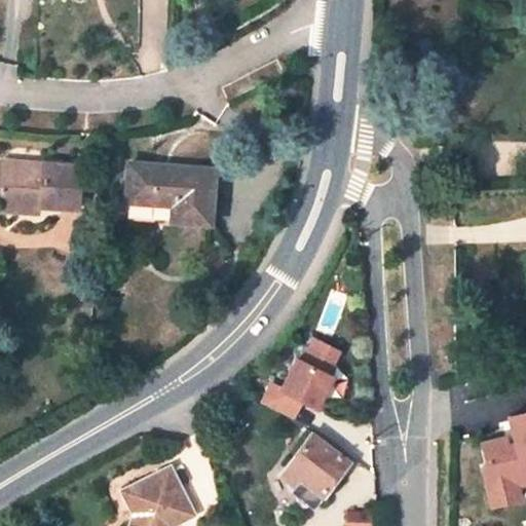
[(83,166),(5,161),(2,205),(40,208),(79,211),(83,166)]
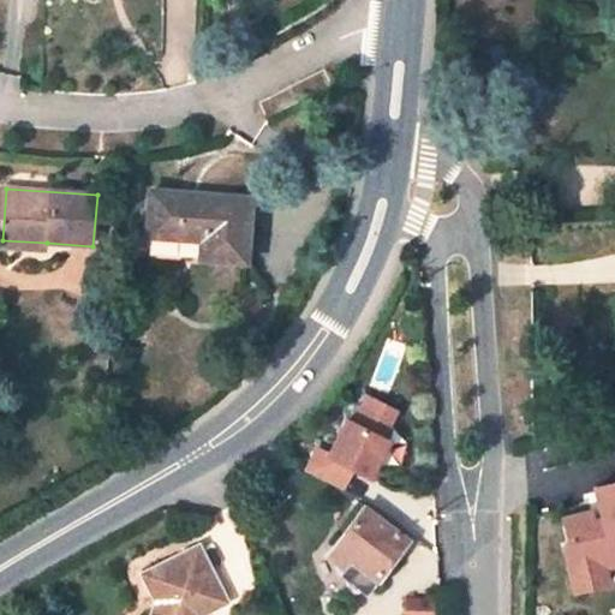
[(252,199),(151,192),(147,238),(203,240),(201,258),(248,262),(252,199)]
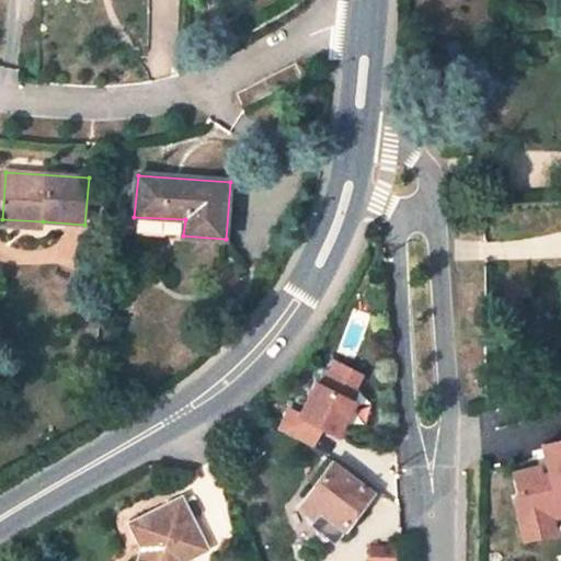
[(1,227),(42,230),(43,221),(2,219),(1,227)]
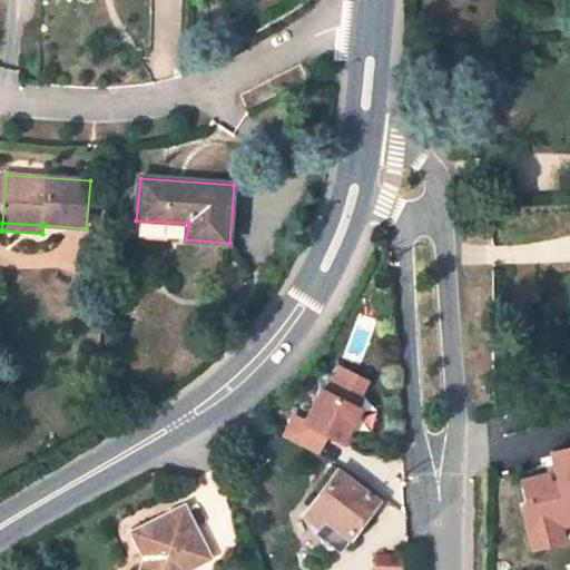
[(353,444),(369,411),(365,402),(374,382),(346,370),(335,395),(328,392),(314,424),(303,420),(293,441),(322,454),(331,434),(337,436),(353,444)]
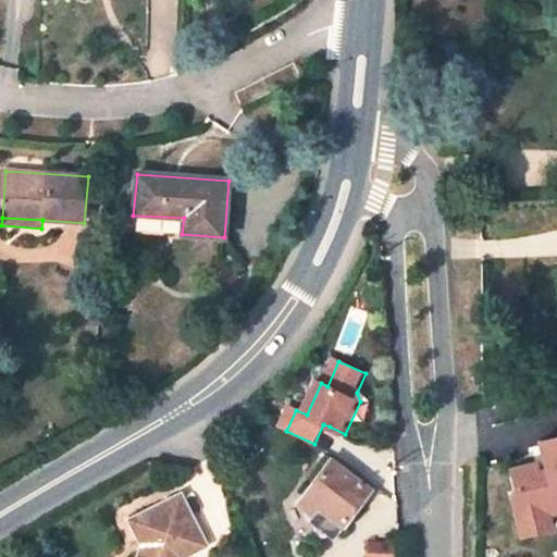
[(320,446),(330,426),(323,424),(314,444),(320,446)]
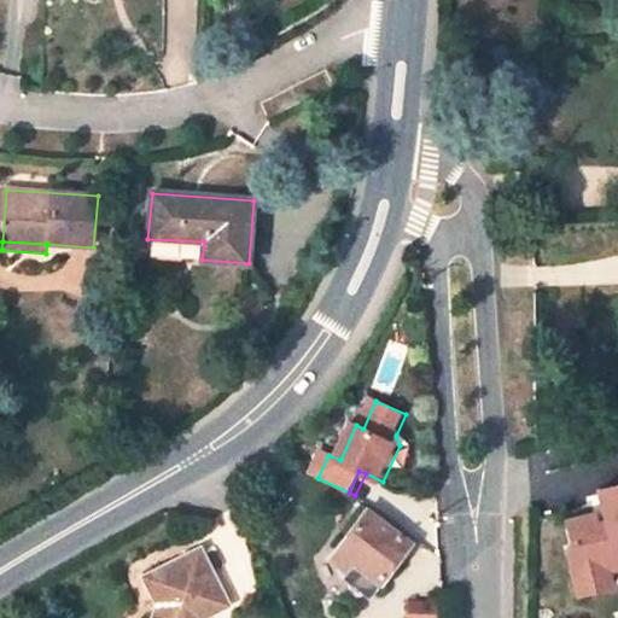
[(617,485),(599,489),(602,511),(565,518),(578,600),(617,593),(617,588),(616,573),(617,572),(617,485)]
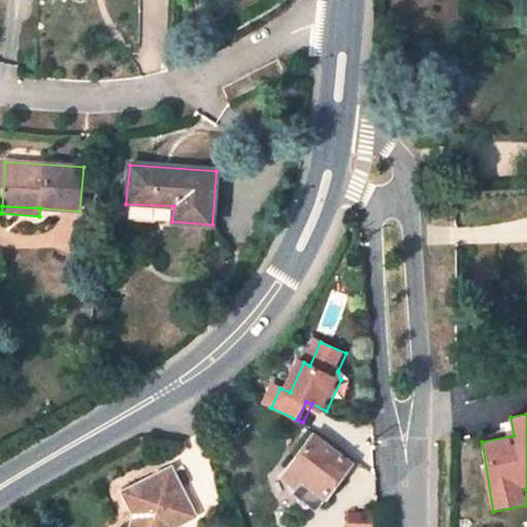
[(351,464),(313,435),(281,477),(284,479),(289,471),(303,482),(297,489),(294,493),(316,510),(351,464)]
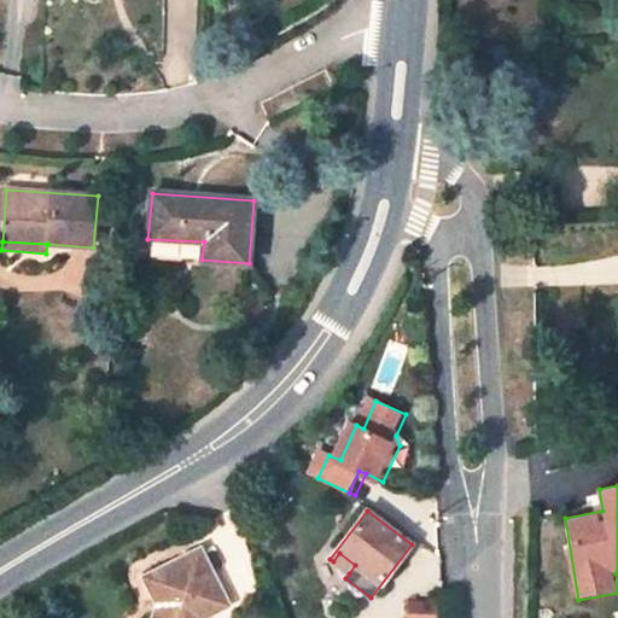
[(204,548),(145,578),(158,605),(153,617),(204,617),(229,606),(204,548)]
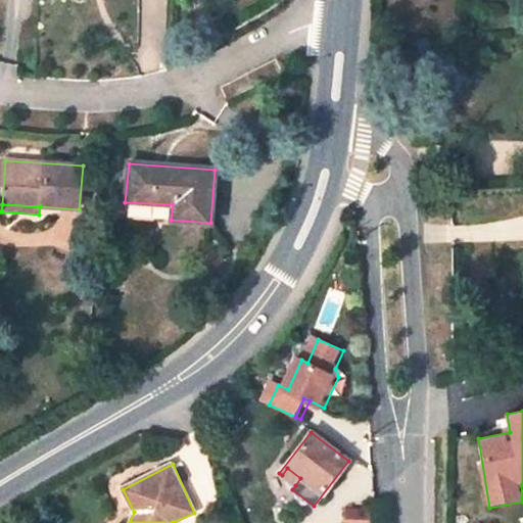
[(287,468),(282,475),(295,485),(300,478),(287,468)]
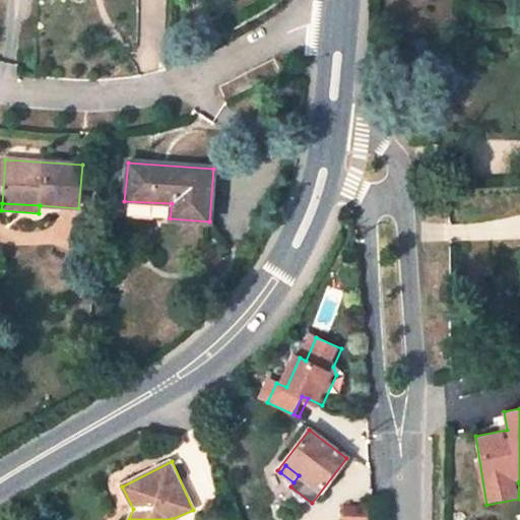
[(371,519),(371,507),(343,508),(342,519),(371,519)]
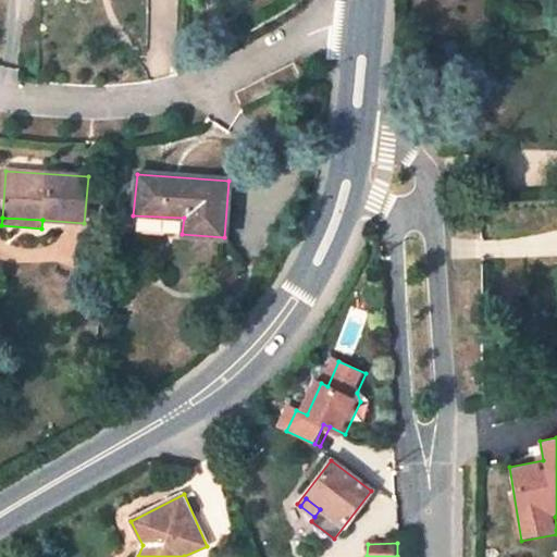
All buildings are outlined.
